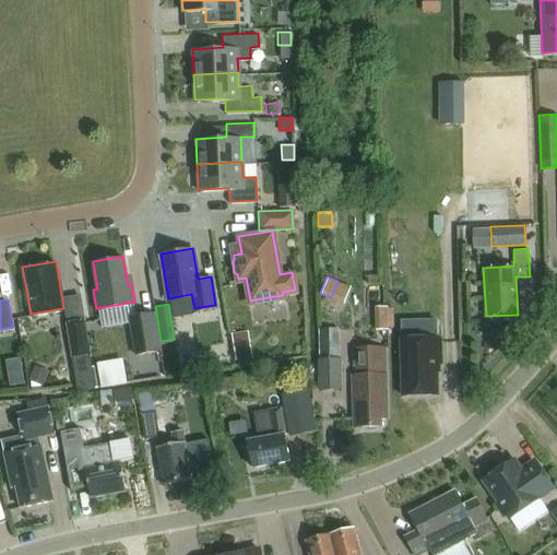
[(387,305),(374,305),(375,329),(387,328),(387,305)]
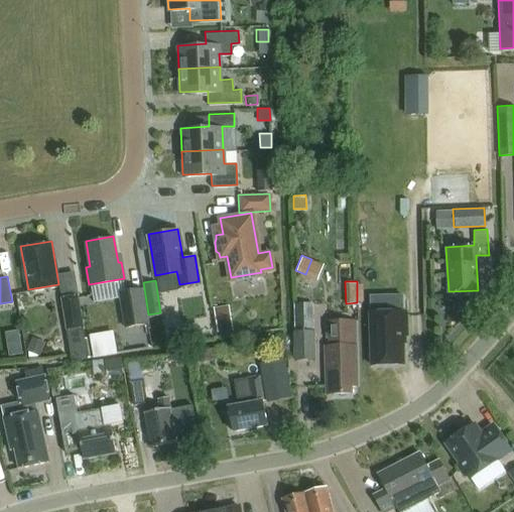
[(142,288),(118,292),(124,328),(148,324),(142,288)]
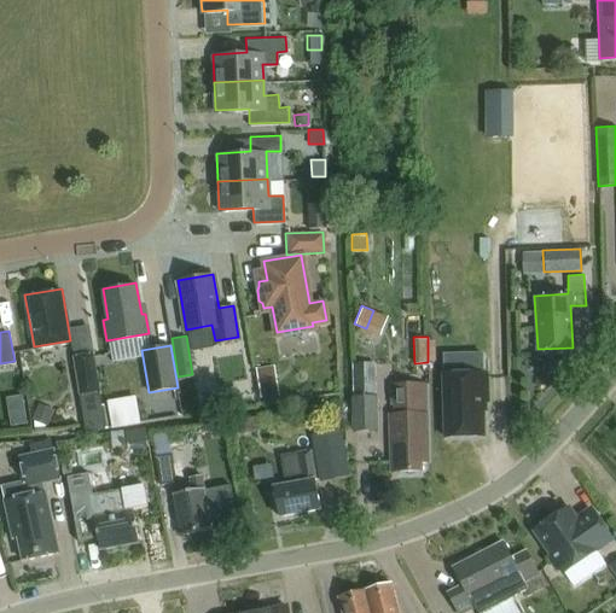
[(481,350),(441,351),(441,372),(443,435),(482,433),(481,413),(481,400),(486,398),(484,371),(482,371),(481,350)]
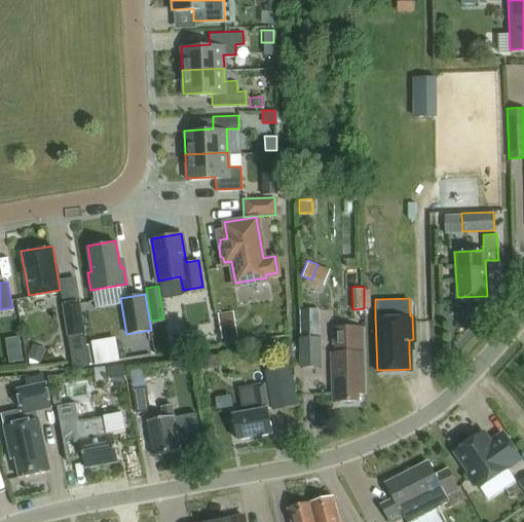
[(68,334),(84,332),(78,299),(62,302),(68,334)]
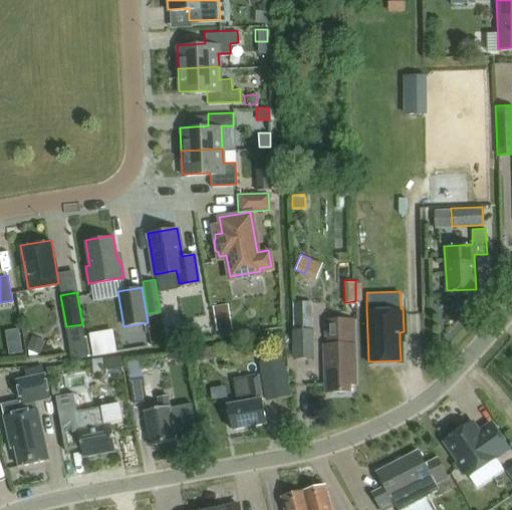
[(293,358),(313,358),(312,328),(311,328),(310,300),(292,301),(293,358)]
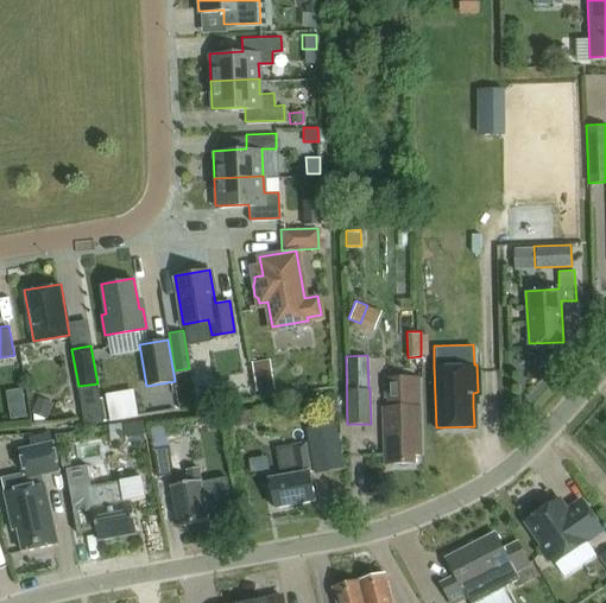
[(269,359),(250,361),(254,389),(272,387),(269,359)]
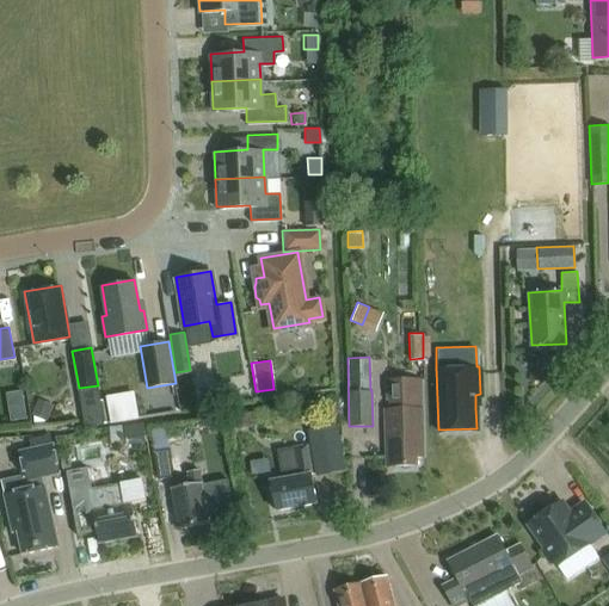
[(387,399),(387,407),(385,407),(386,465),(416,464),(416,456),(423,456),(420,376),(386,377),(386,399),(387,399)]
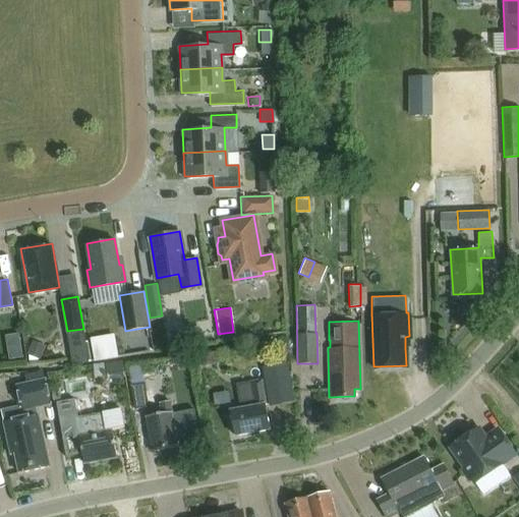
[(199,326),(188,327),(189,340),(200,339),(199,326)]
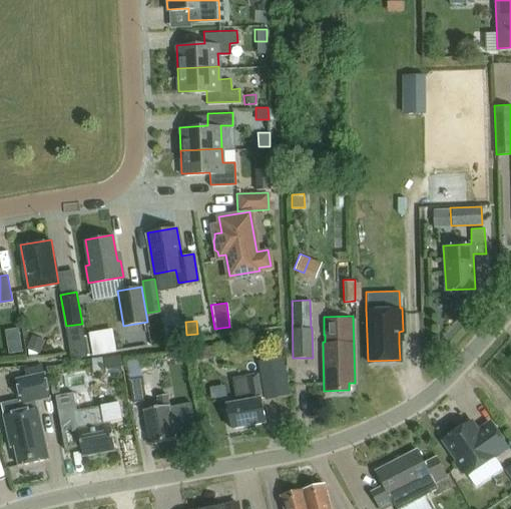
[(19,338),(5,341),(7,354),(21,351),(19,338)]
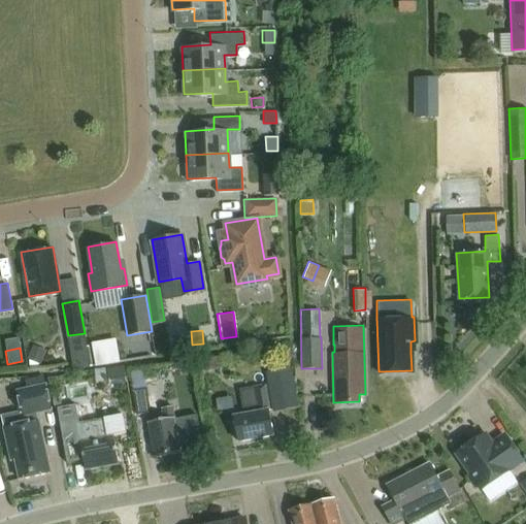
[(291,351),(275,352),(275,360),(291,358),(291,351)]
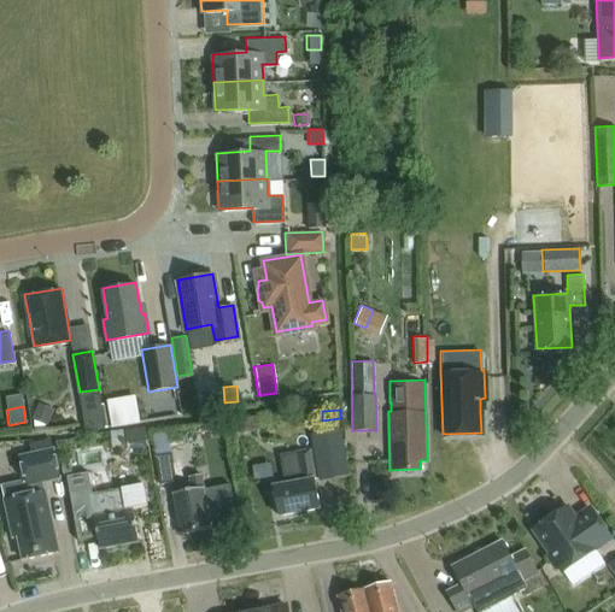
[(25,482),(59,475),(53,447),(50,447),(47,437),(27,442),(29,452),(19,454),(25,482)]
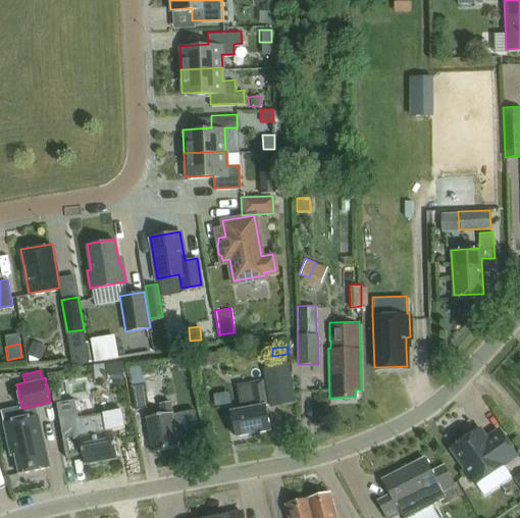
[(249,406),(230,409),(236,434),(270,428),(262,383),(261,378),(258,379),(237,382),(240,403),(248,401),(249,406)]
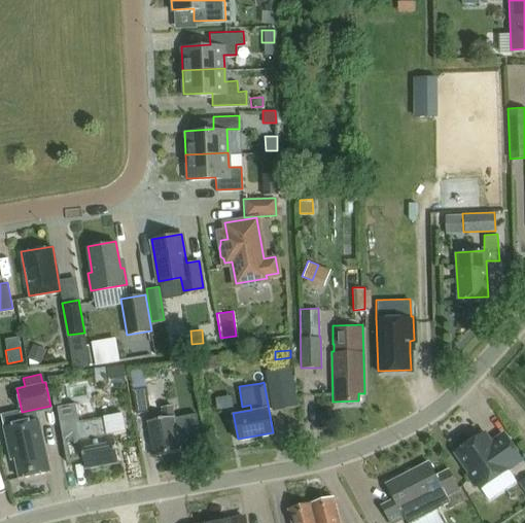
[(149,408),(145,384),(131,386),(135,411),(149,408)]
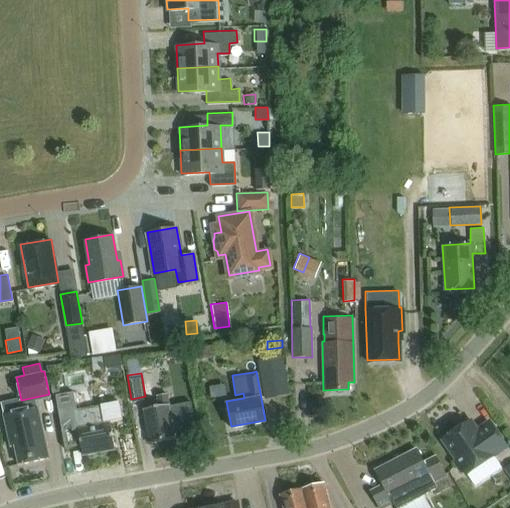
[(73,390),(55,393),(64,446),(80,443),(77,421),(79,421),(77,415),(77,410),(73,390)]
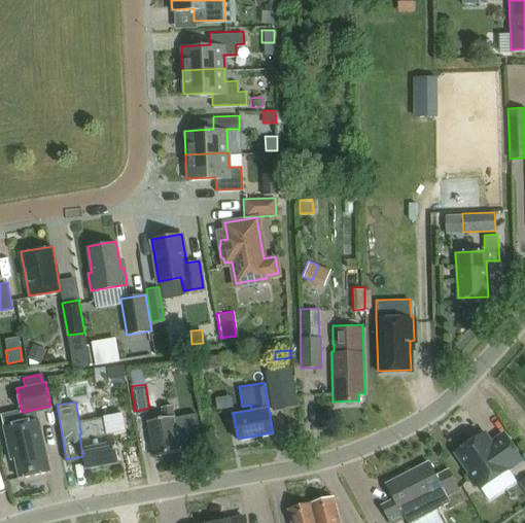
[(153,454),(179,449),(171,403),(161,405),(164,416),(147,419),(153,454)]
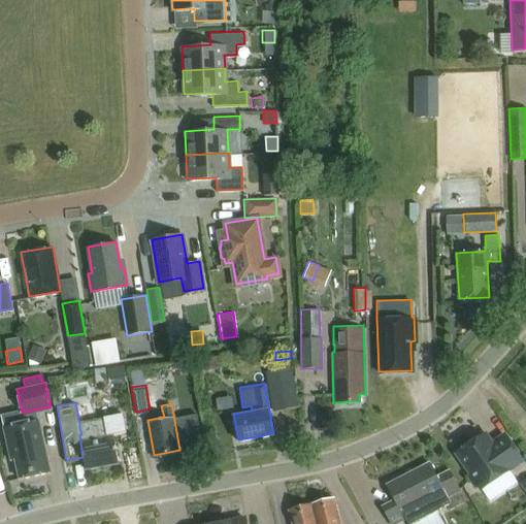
[(50,470),(37,418),(3,426),(10,458),(14,457),(20,477),(50,470)]
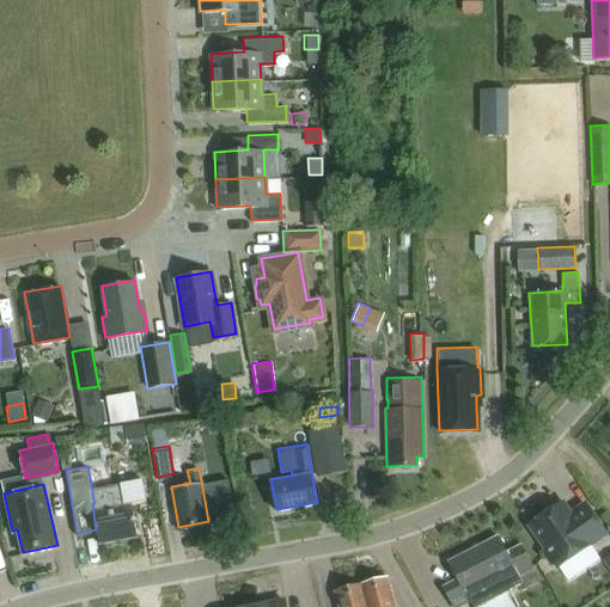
[(98,541),(136,534),(130,497),(95,503),(92,503),(96,529),(98,541)]
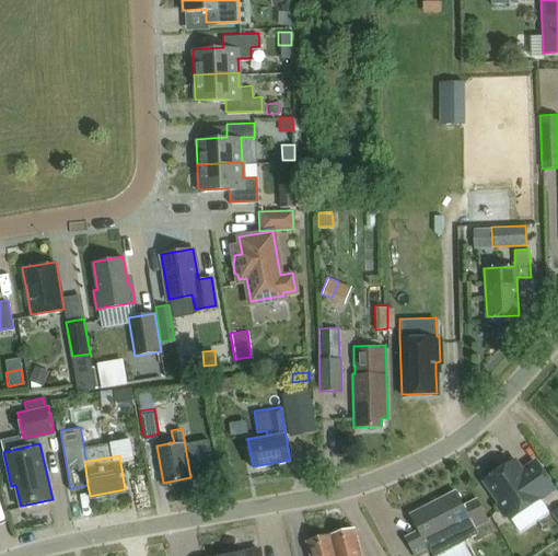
[(507,519),(554,488),(534,458),(520,466),(514,458),(481,478),(496,500),(495,505),(501,516),(504,514),(507,519)]
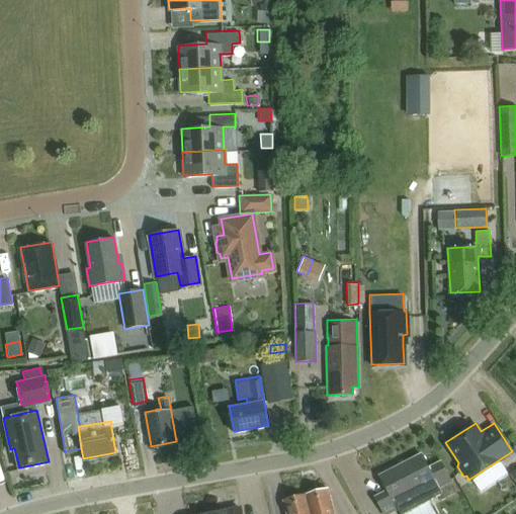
[(387,490),(374,496),(383,513),(398,507),(401,513),(440,492),(437,486),(449,480),(439,460),(427,466),(420,453),(378,475),(387,490)]
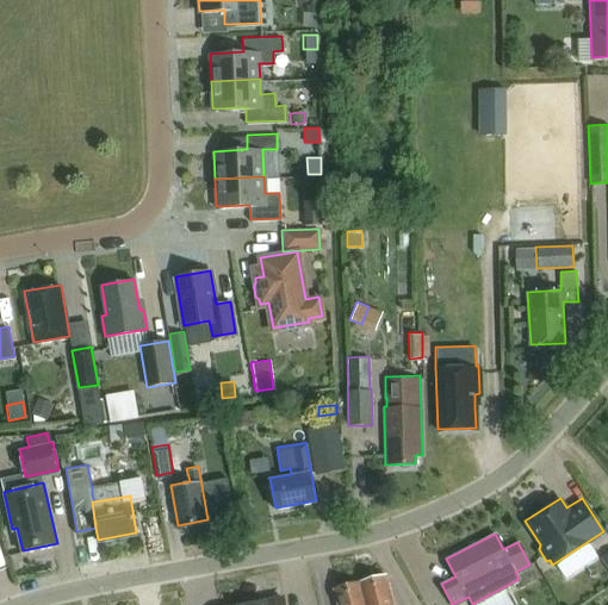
[(392,604),(385,574),(359,580),(365,604),(392,604)]
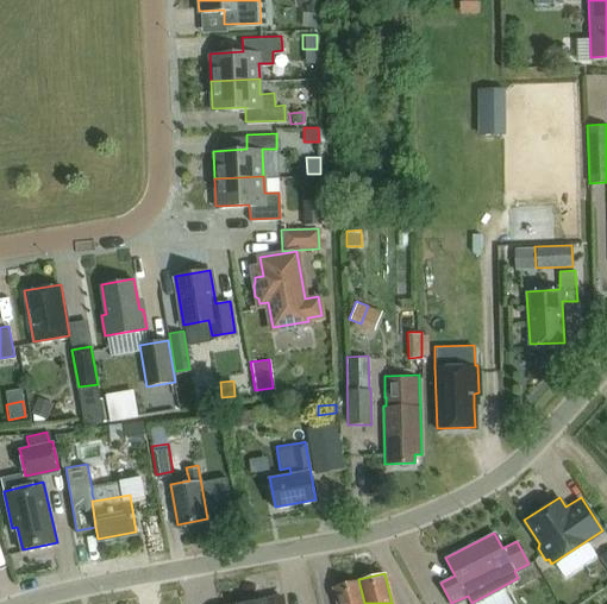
[(337,603),(364,603),(358,579),(332,586),(337,603)]
